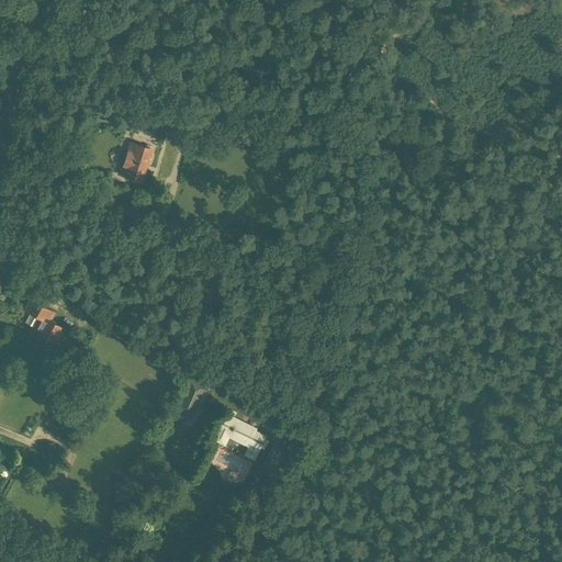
[(141,182),(142,181),(153,148),(130,141),(125,153),(124,153),(122,154),(120,160),(122,164),(119,175),(141,182)]
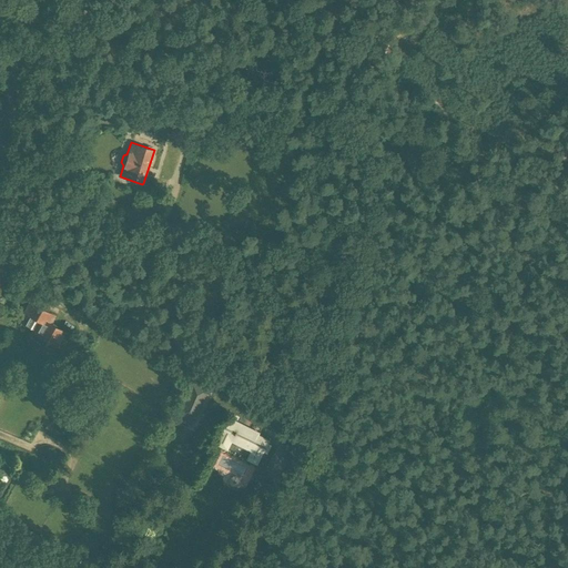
[(184,282),(194,275),(183,256),(172,263),(184,282)]
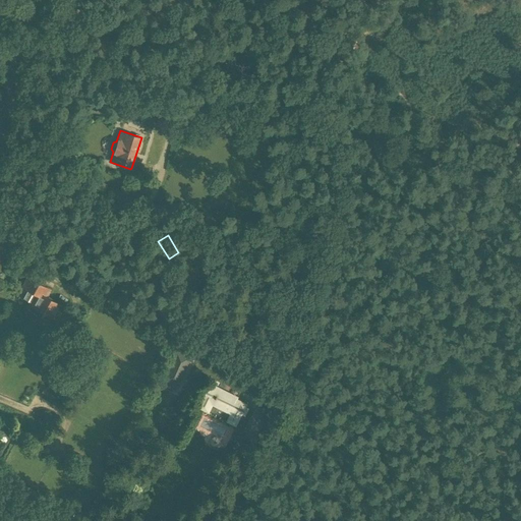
[(47,296),(51,289),(36,281),(39,274),(27,269),(23,276),(25,277),(20,286),(27,290),(23,299),(31,303),(35,294),(36,295),(31,305),(58,321),(65,307),(47,296)]
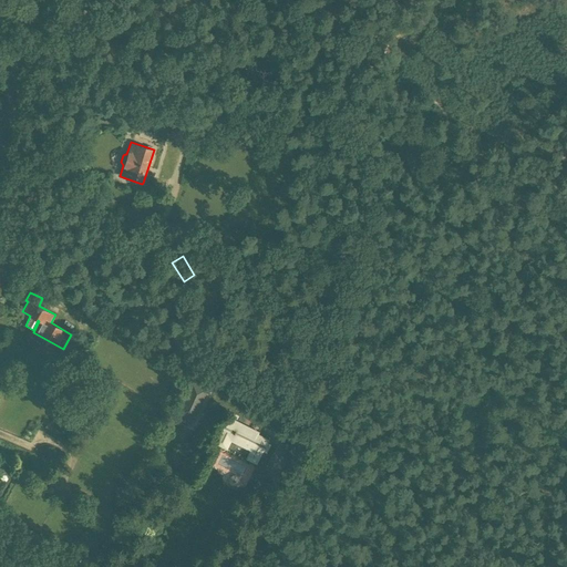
[(255,435),(244,431),(246,428),(227,418),(219,434),(261,455),(269,439),(257,433),(255,435)]
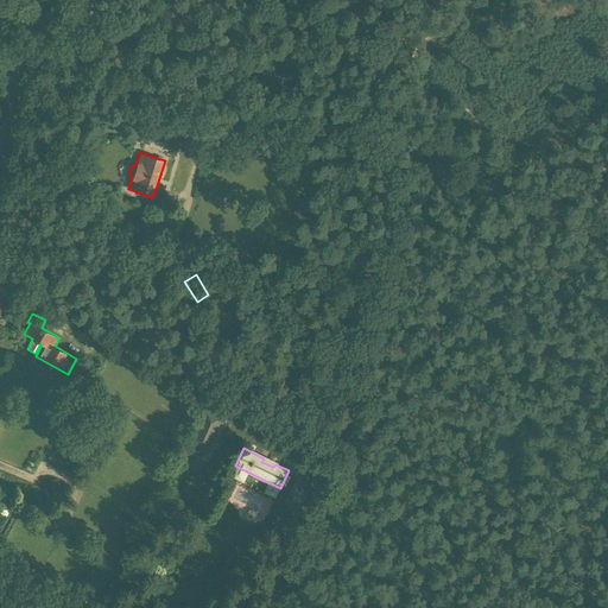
[(258,500),(260,492),(245,487),(241,495),(258,500)]
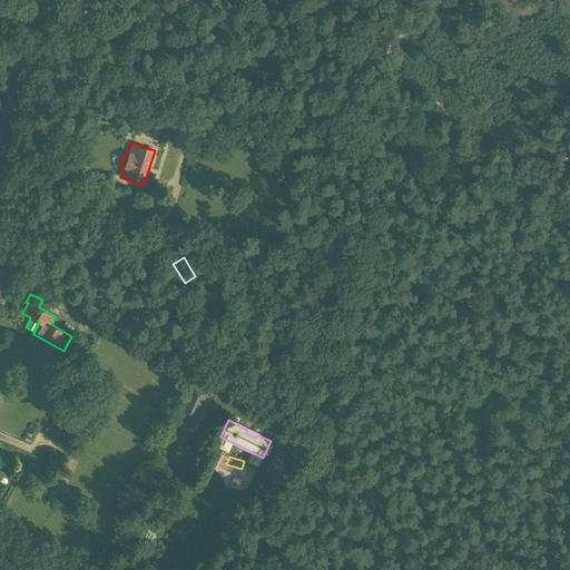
[(13,481),(18,473),(12,471),(6,468),(1,477),(8,479),(13,481)]
